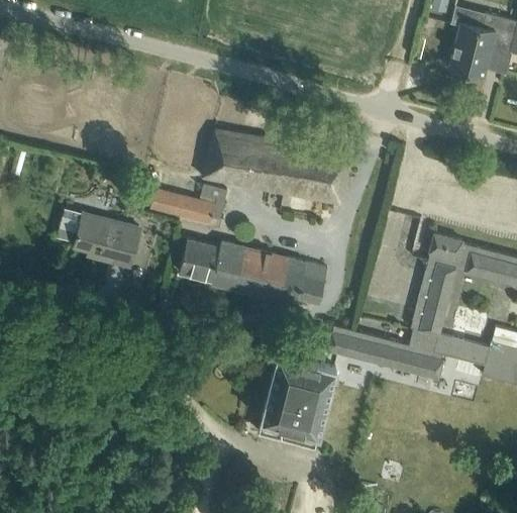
[(448,0),(432,0),(430,12),(445,15),(448,0)]
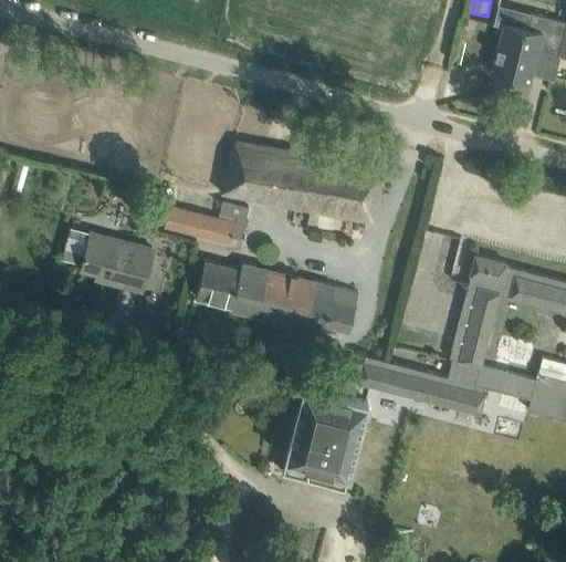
[(559,56),(565,31),(565,24),(532,16),(527,31),(503,24),(491,76),(528,86),(538,51),(559,56)]
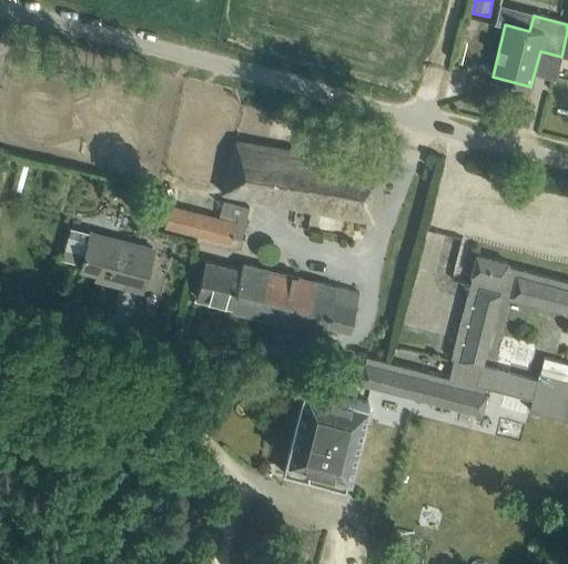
[(223,189),(222,195),(246,200),(250,184),(272,189),(269,204),(373,225),(386,171),(235,143),(223,189)]
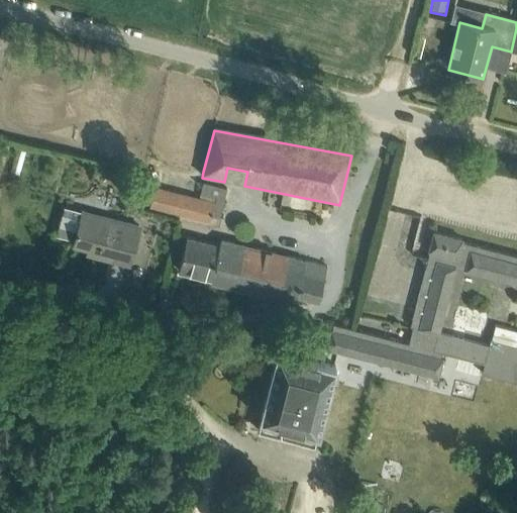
[(215,204),(199,200),(154,189),(152,199),(149,209),(209,225),(211,218),(215,204)]
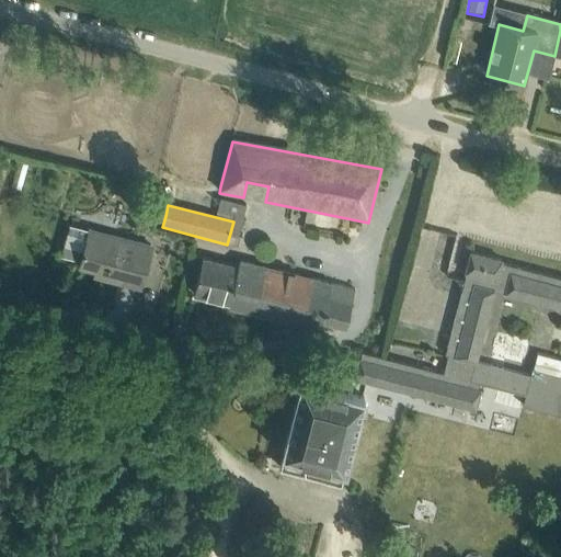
[(88,238),(79,269),(104,275),(103,281),(139,291),(150,248),(114,238),(113,245),(88,238)]
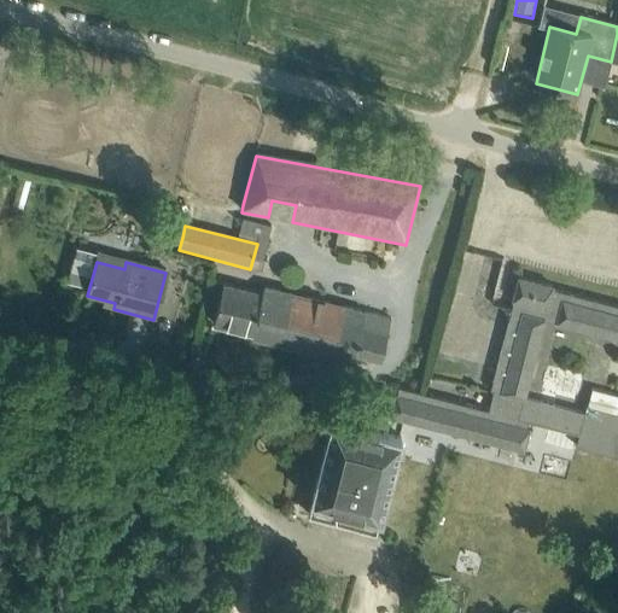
[(313,501),(308,518),(375,536),(380,519),(401,441),(400,439),(403,422),(523,454),(524,454),(529,432),(526,431),(528,425),(578,438),(576,449),(617,460),(617,415),(617,416),(617,410),(617,397),(590,390),(587,408),(584,415),(524,400),(544,322),(617,342),(617,308),(553,292),(553,290),(518,280),(512,303),(513,303),(490,392),(493,393),(488,413),(398,390),(396,398),(350,386),(340,424),(332,421),(312,501),(313,501)]
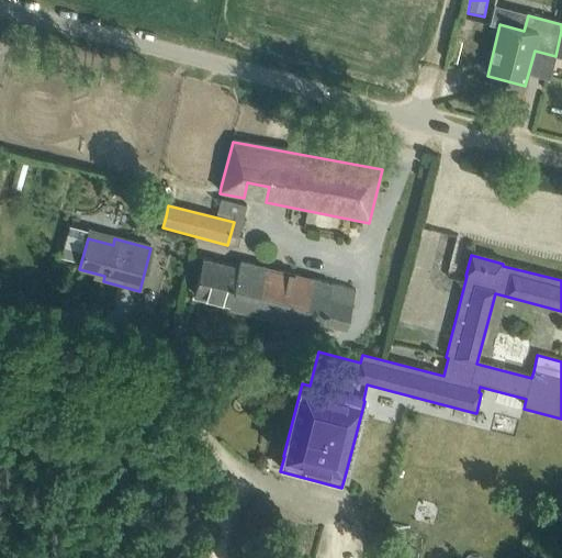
[(228,307),(228,310),(303,328),(305,321),(346,331),(356,293),(239,264),(239,266),(235,265),(234,269),(203,260),(193,298),(228,307)]
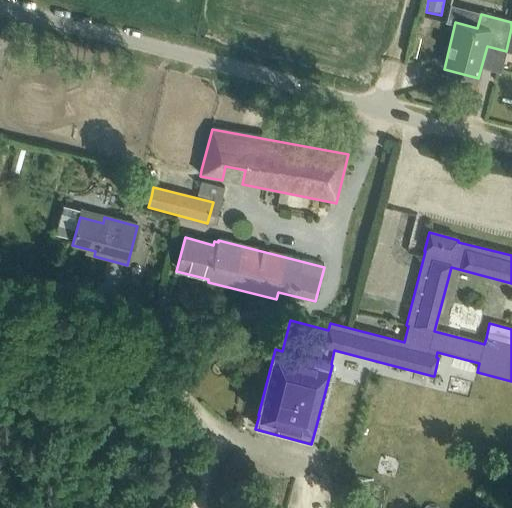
[(370,497),(366,506),(368,507),(375,507),(378,501),(370,497)]
